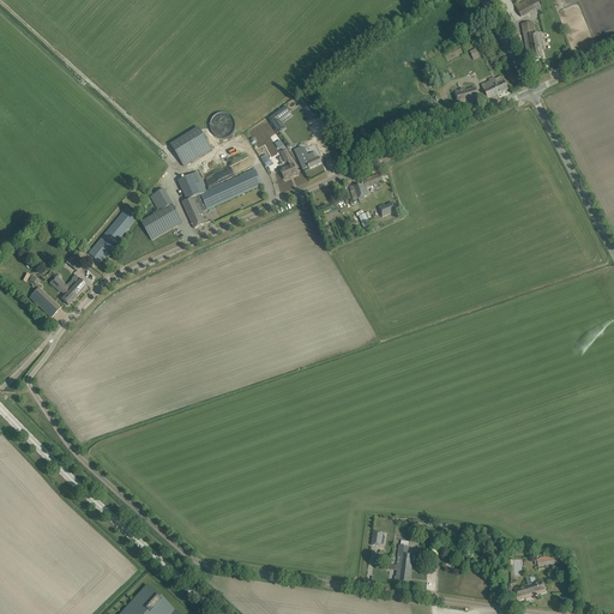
[(522,17),(540,7),(536,0),(527,0),(516,6),(522,17)]
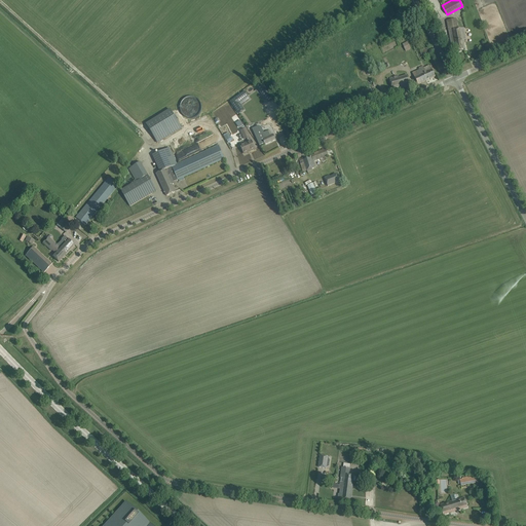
[(392,29),(404,23),(401,16),(389,23),(392,29)]
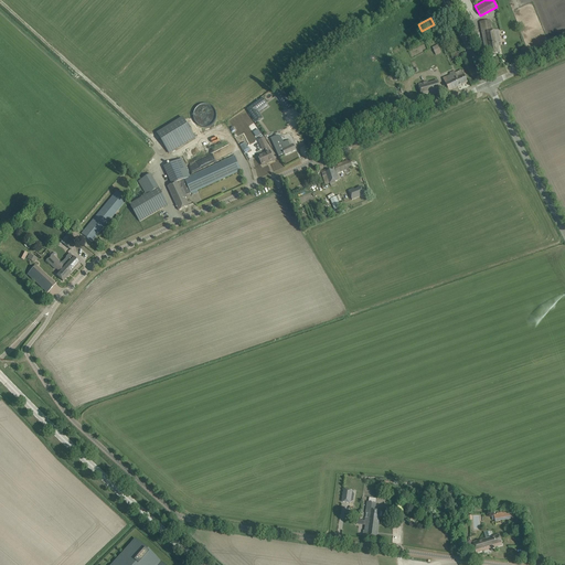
[(500,53),(499,48),(498,44),(501,43),(499,30),(492,31),(490,20),(480,22),(484,48),(488,48),(489,55),(500,53)]
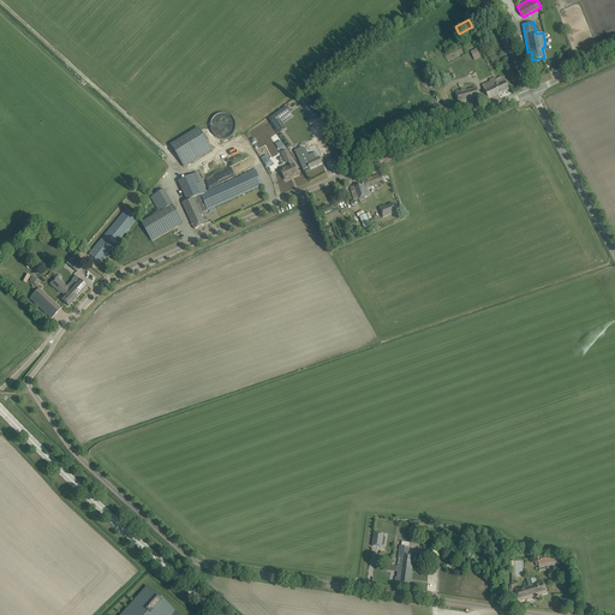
[(477,48),(471,52),(475,60),(481,57),(477,48)]
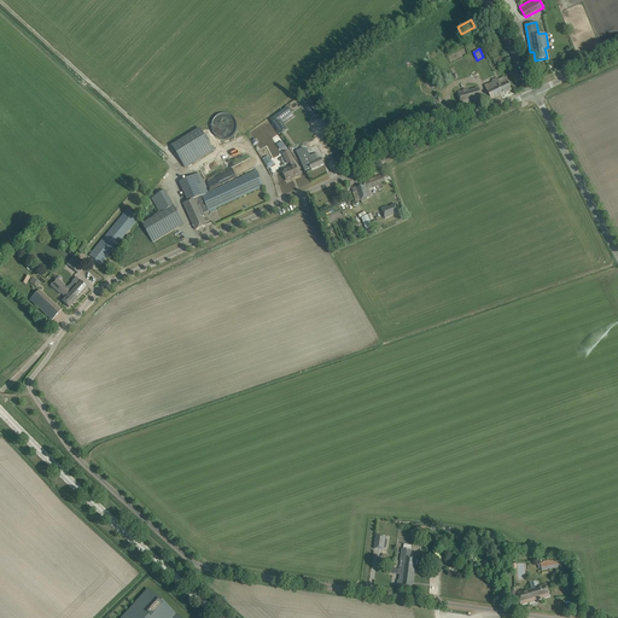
[(495,59),(497,66),(507,63),(505,56),(495,59)]
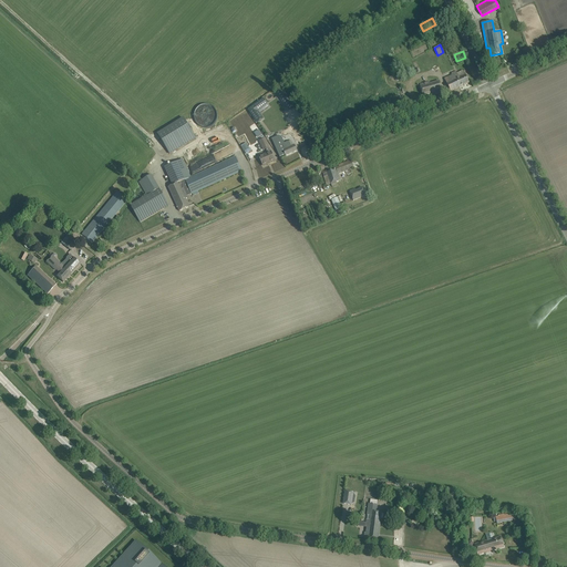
[(444,79),(449,86),(451,91),(470,83),(465,75),(460,78),(456,71),(452,73),(453,75),(444,79)]
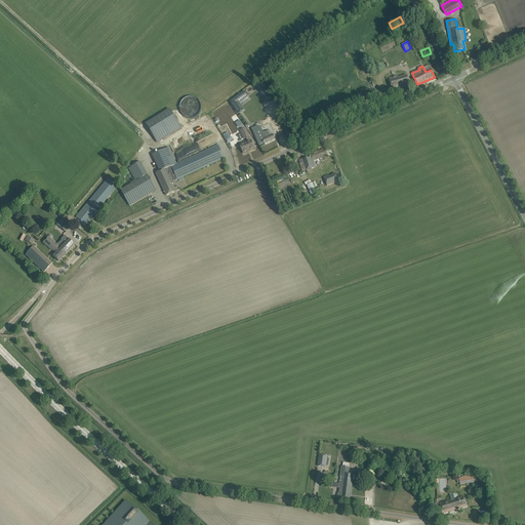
[(399,88),(409,85),(407,76),(399,78),(398,76),(389,79),(392,88),(399,86),(399,88)]
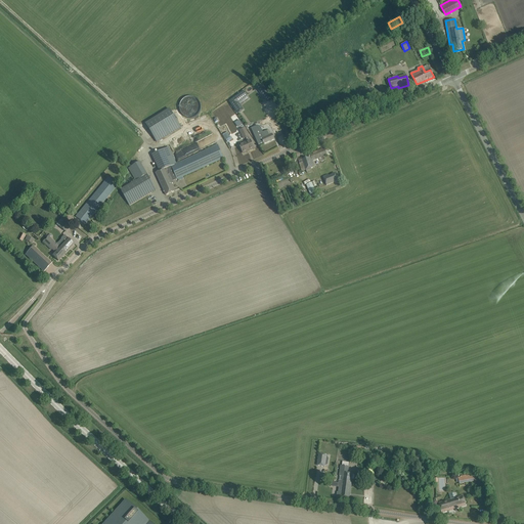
[(261,82),(257,85),(265,96),(269,94),(261,82)]
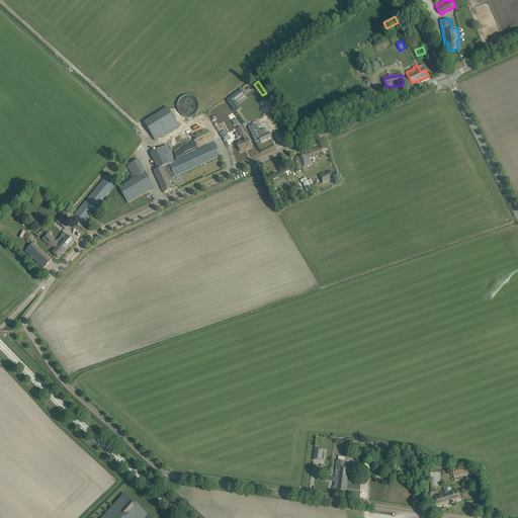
[(241,108),(236,102),(244,95),(241,90),(227,100),(236,112),(241,108)]
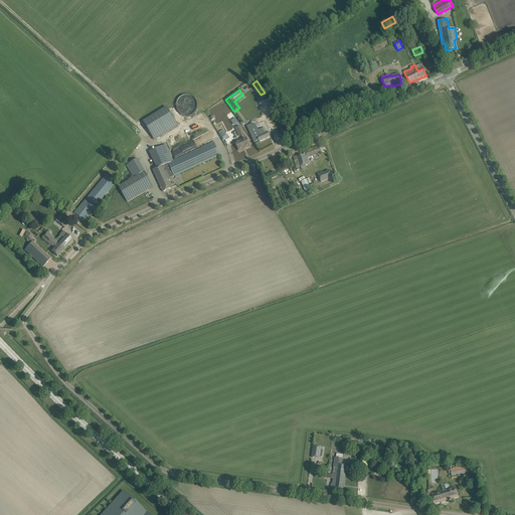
[(177,126),(169,113),(166,108),(143,122),(154,140),(177,126)]
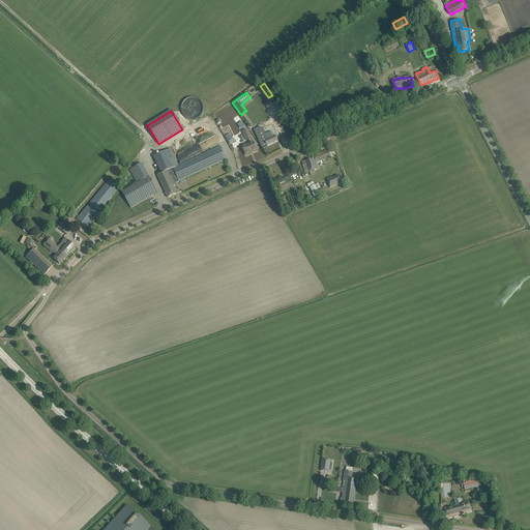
[(266,134),(265,134),(263,128),(260,127),(254,129),(261,147),(266,144),(267,146),(277,141),(275,136),(274,137),(272,131),(266,134)]
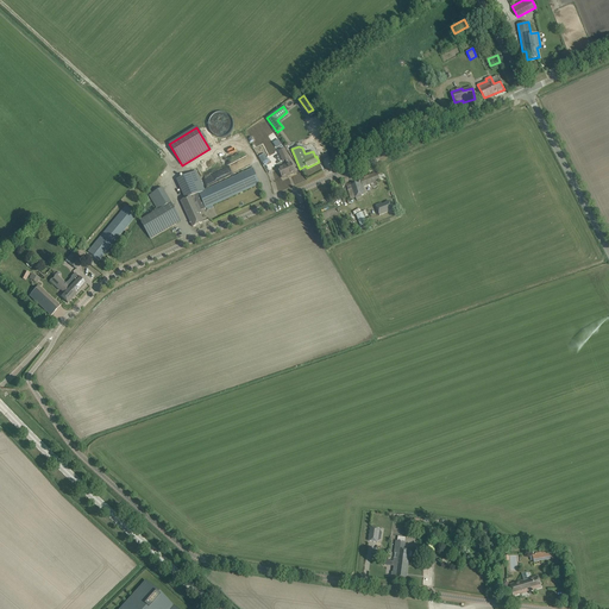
[(286,161),(289,158),(284,150),(278,152),(283,162),(286,161)]
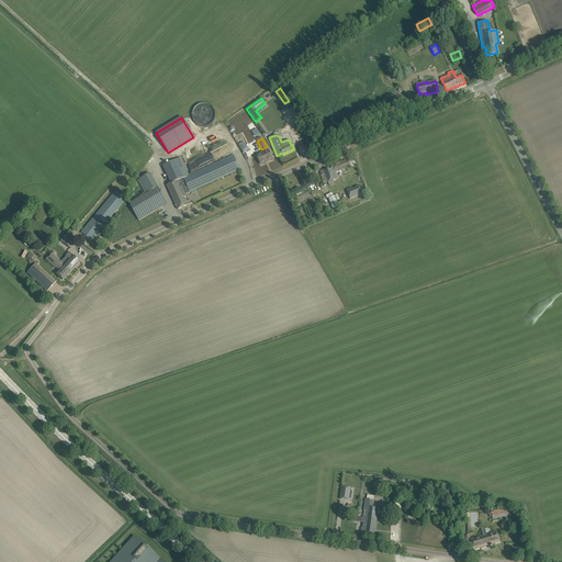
[(266,153),(257,156),(258,159),(260,164),(267,161),(268,161),(272,159),(270,155),(269,152),(267,146),(263,148),(266,153)]
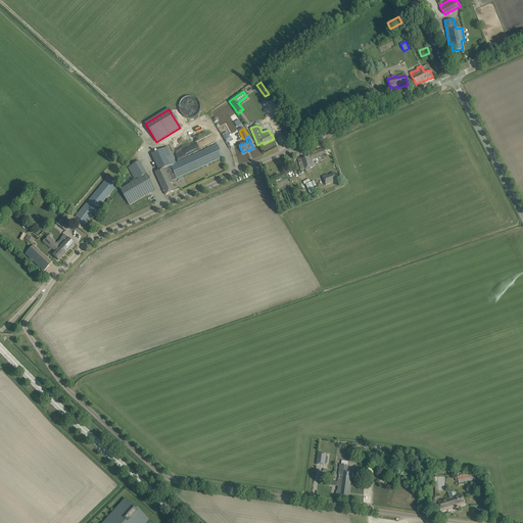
[(160,171),(155,173),(165,195),(175,191),(171,184),(175,182),(174,181),(223,157),(218,145),(174,164),(169,151),(170,151),(169,147),(153,154),(160,171)]
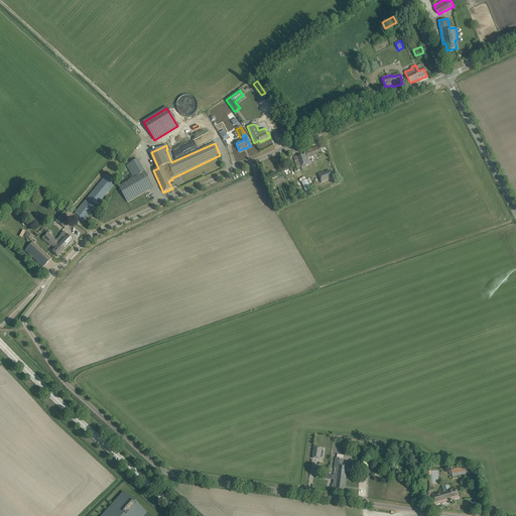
[(297,149),(291,151),(293,157),(296,156),(297,160),(295,161),(297,168),(301,167),(306,165),(309,164),(307,158),(316,155),(318,154),(323,153),(319,146),(308,150),(308,152),(299,155),(297,149)]
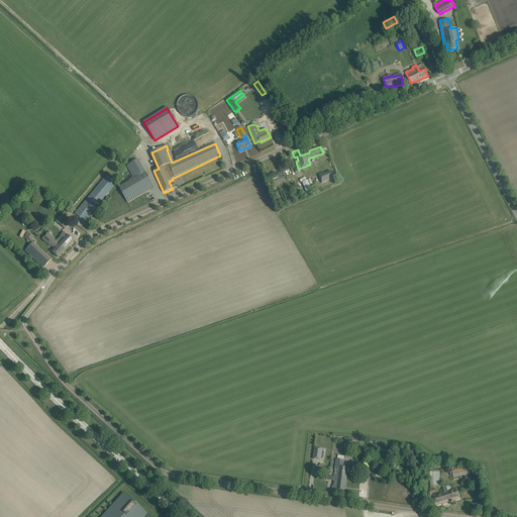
[(324,173),(319,175),(322,183),(333,179),(330,171),(327,172),(328,173),(324,175),(324,173)]
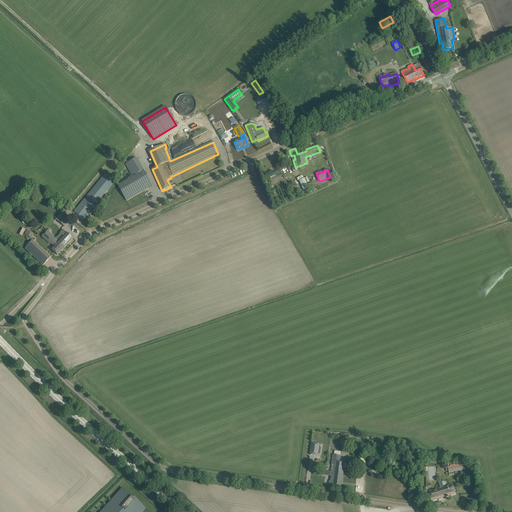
[(281,170),(269,174),(273,184),(281,181),(278,174),(282,172),(281,170)]
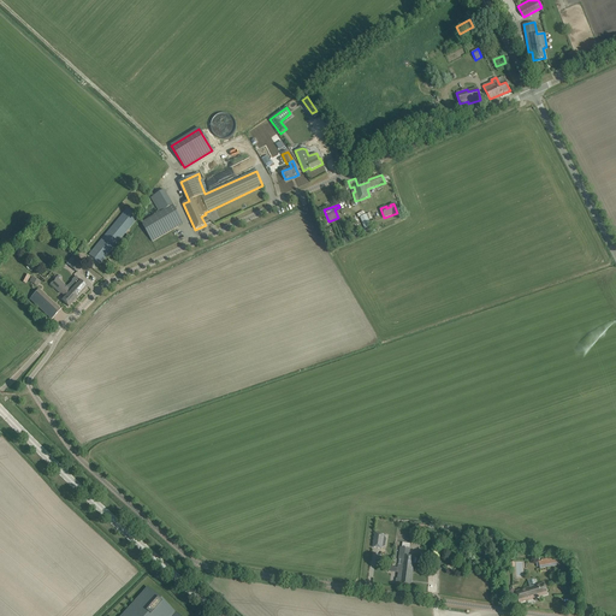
[(160,213),(142,224),(153,242),(184,224),(173,206),(160,213)]
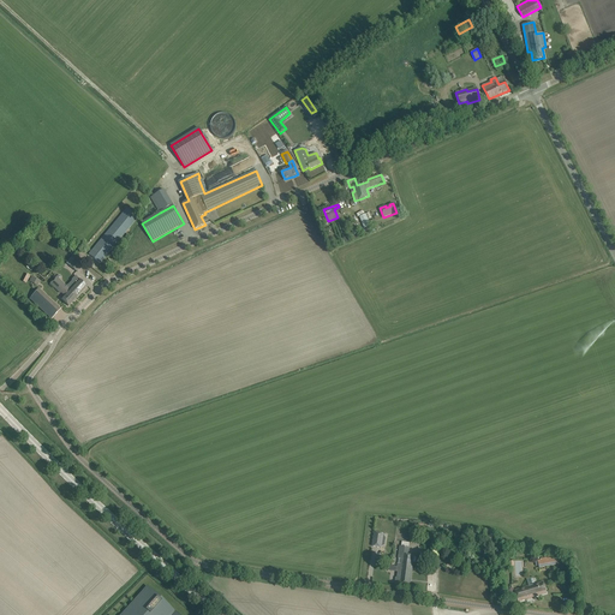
[(138,218),(127,208),(89,255),(100,264),(138,218)]
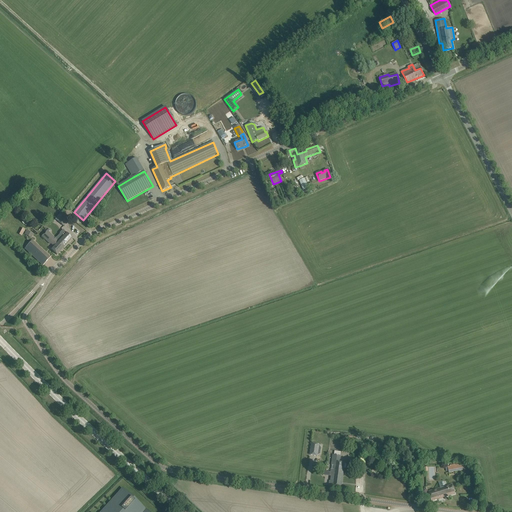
[(311,177),(310,175),(302,180),(307,189),(318,184),(314,176),(311,177)]
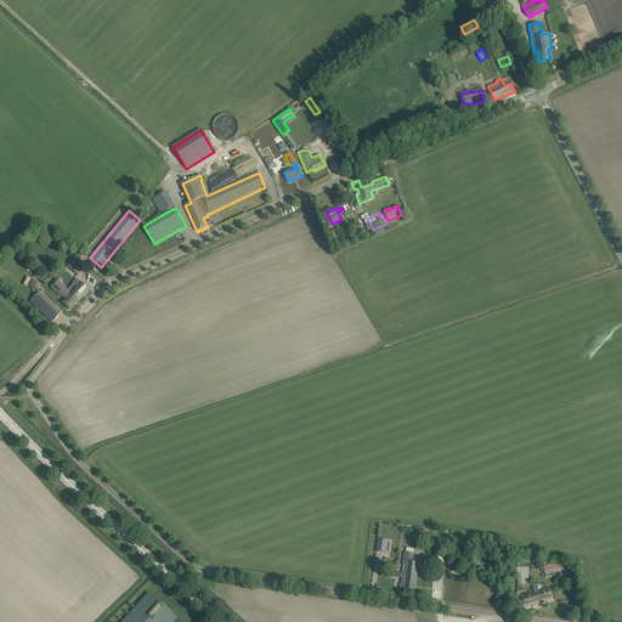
[(85,267),(75,260),(69,269),(79,276),(85,267)]
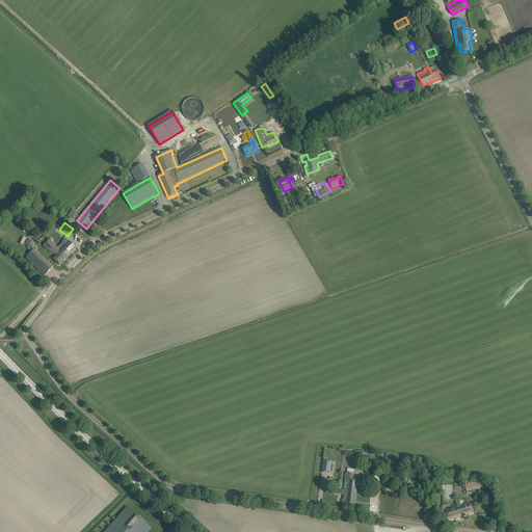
[(49,240),(43,245),(52,254),(53,253),(55,256),(54,257),(52,259),(55,262),(59,265),(67,258),(59,251),(59,253),(56,249),(57,248),(49,240)]
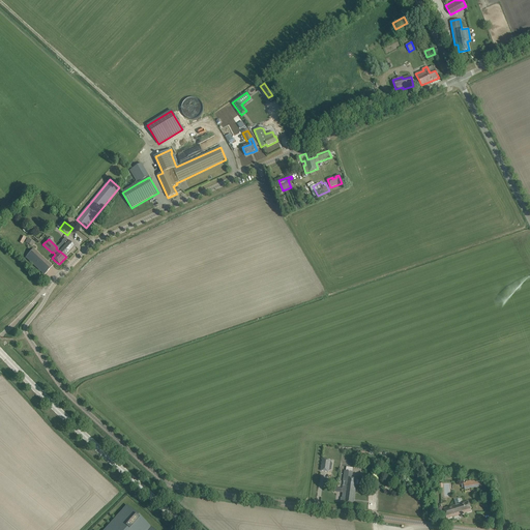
[(57,247),(56,248),(59,252),(59,251),(66,257),(75,247),(71,243),(68,241),(65,244),(61,249),(58,246),(57,247)]
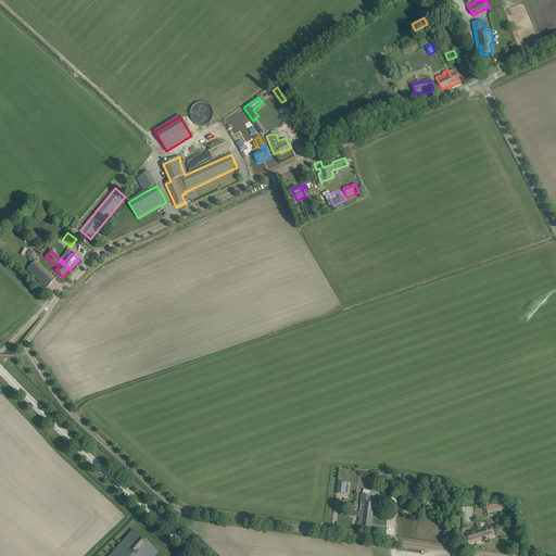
[(26,270),(42,285),(46,289),(53,280),(34,263),(26,270)]
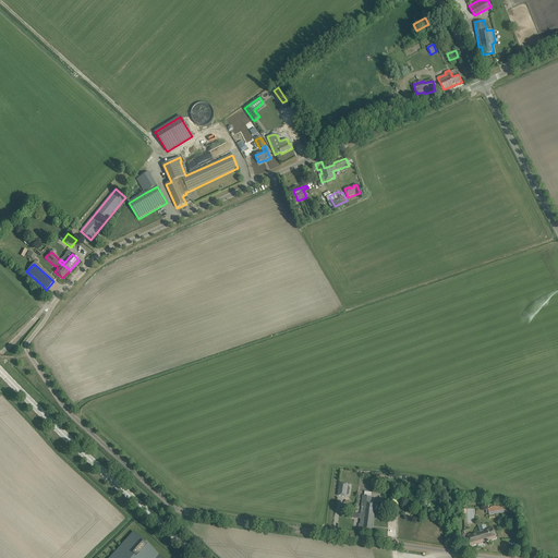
[(338,496),(346,497),(349,495),(350,485),(348,485),(340,484),(338,496)]
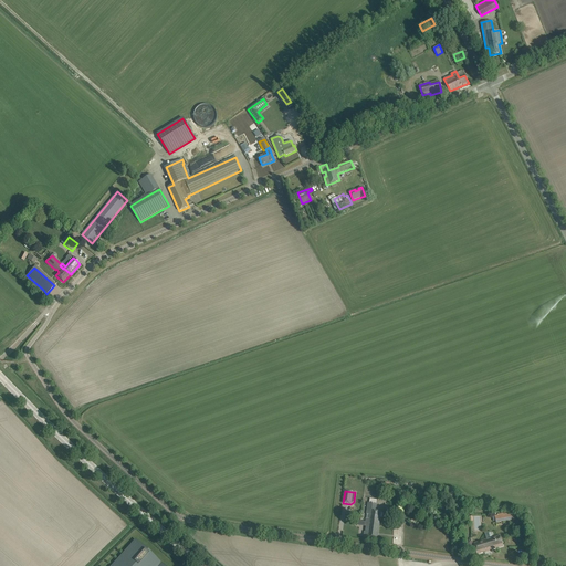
[(377,540),(378,534),(380,512),(376,511),(377,504),(368,503),(367,511),(367,514),(369,515),(368,520),(366,519),(366,522),(365,526),(369,526),(368,532),(365,532),(364,537),(368,537),(368,538),(377,540)]
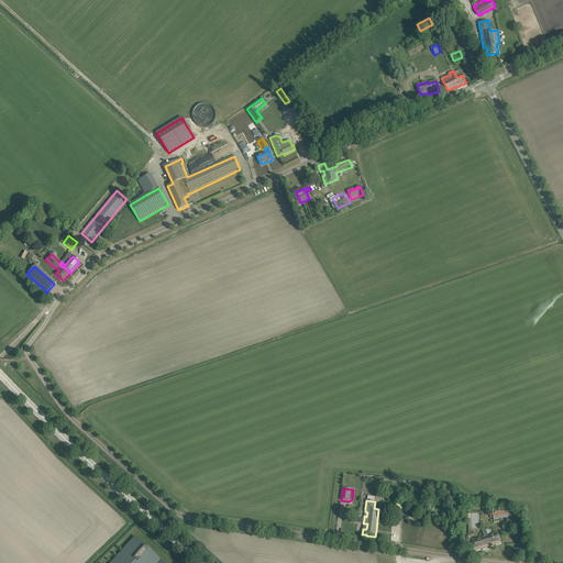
[(493,514),(494,520),(508,517),(507,510),(493,514)]
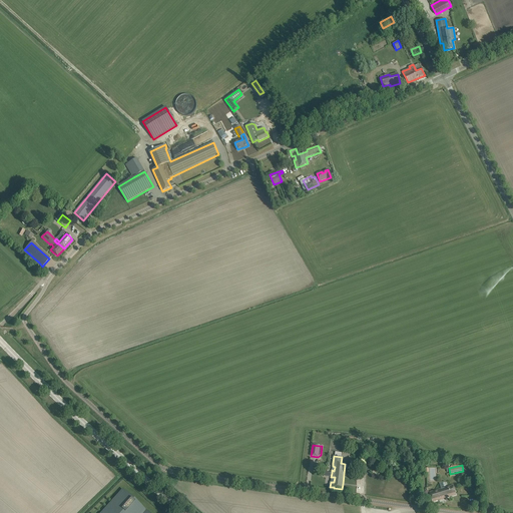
[(453,484),(443,487),(429,492),(432,502),(456,495),(453,484)]
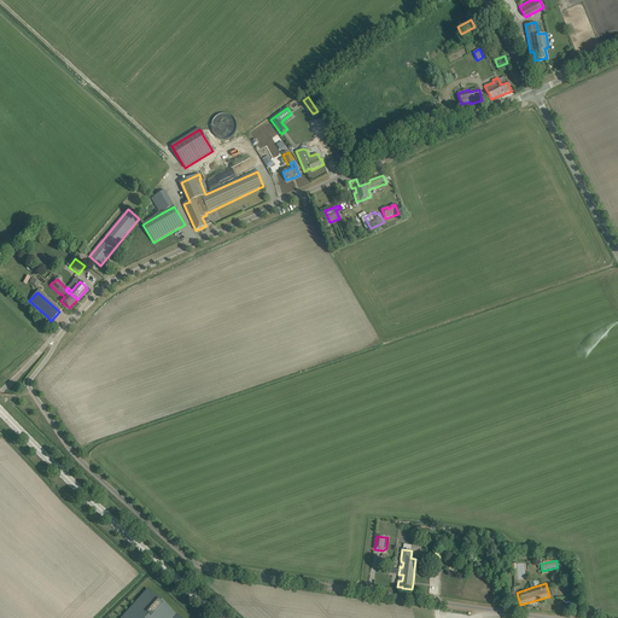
[(176,617),(167,608),(146,590),(121,617),(176,617)]
